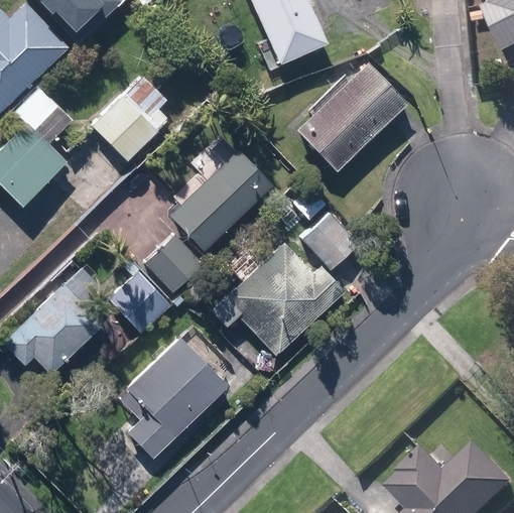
[(34,0),(80,45),(121,5),(116,0),(34,0)]
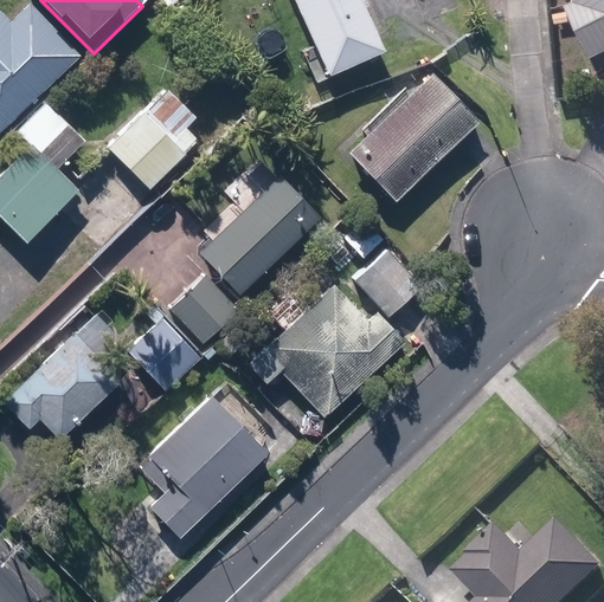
[(389,51),(365,0),(295,0),(329,77),(389,51)]
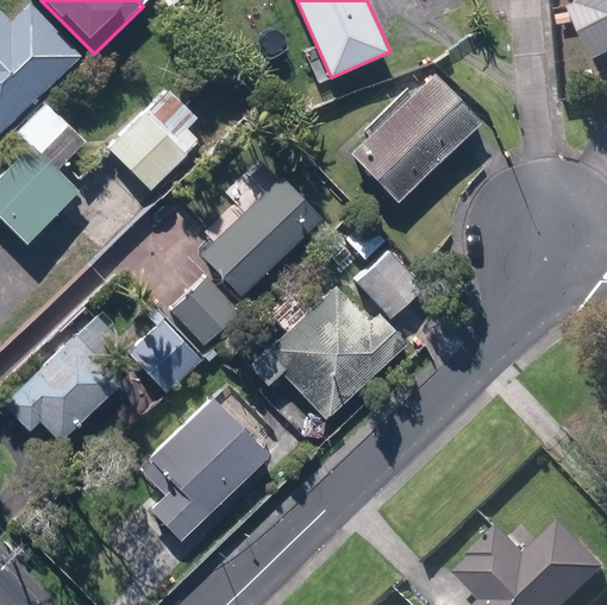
[(606,0),(581,0),(584,8),(577,12),(601,67),(606,64),(606,0)]
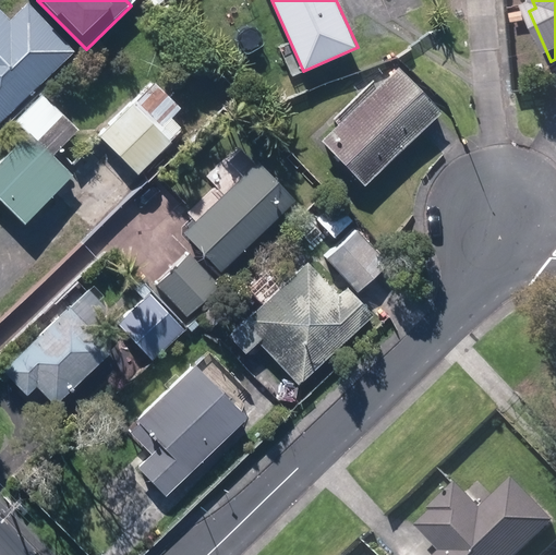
[(0,7),(0,129),(81,56),(35,4),(15,23),(0,7)]
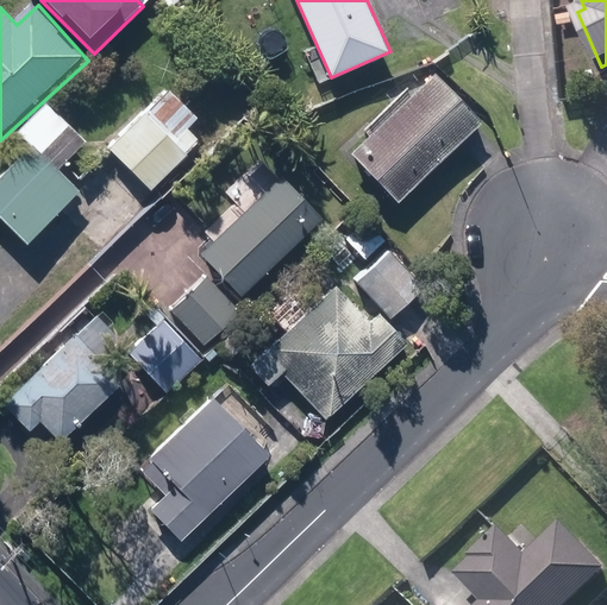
[(433,73),(350,155),(399,203),(482,120),(433,73)]
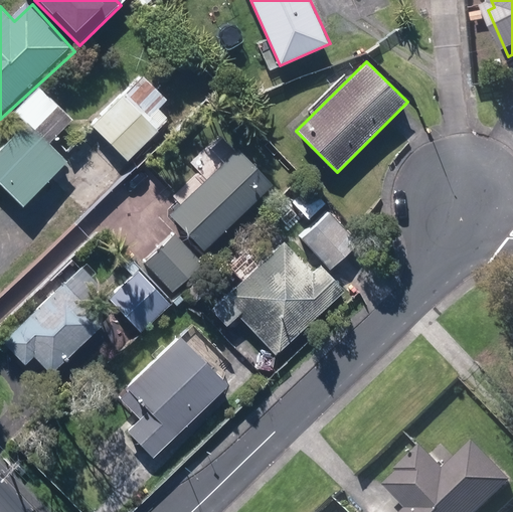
[(159,114),(169,103),(142,74),(92,125),(133,167),(173,128),(159,114)]
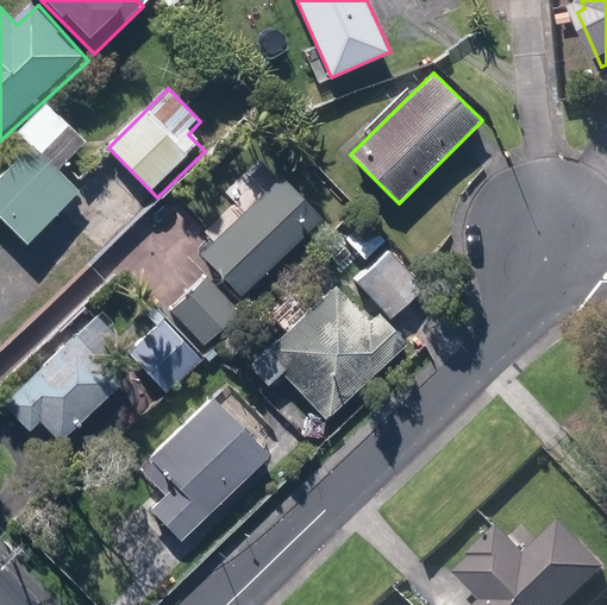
[(37,146),(0,181),(0,218),(27,249),(83,196),(37,146)]
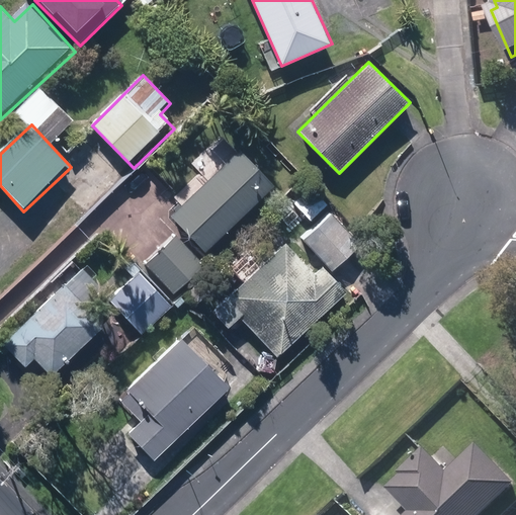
[(198,173),(206,182),(170,215),(203,251),(272,188),(240,152),(237,155),(229,146),(198,173)]
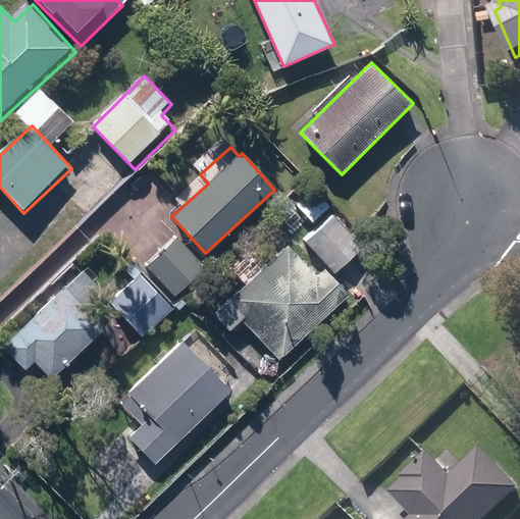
[(176,239),(146,265),(176,300),(207,273),(176,239)]
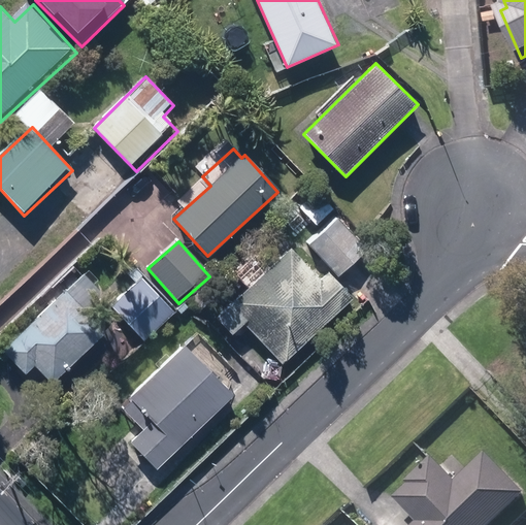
[(304,261),(294,250),(217,314),(234,335),(247,325),(277,362),(355,297),(317,251),(304,261)]
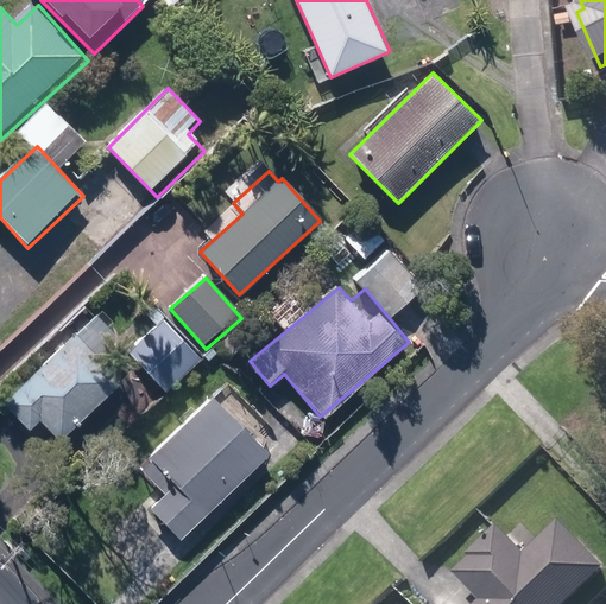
[(165,320),(130,353),(169,395),(204,363),(165,320)]
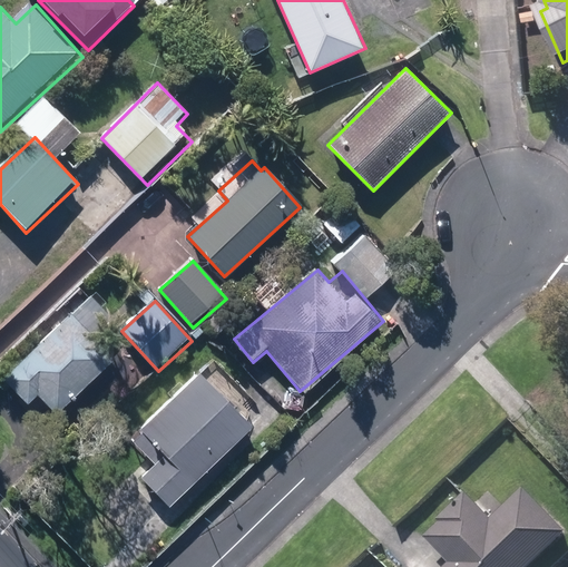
[(1,379),(26,403),(35,394),(56,416),(116,358),(71,311),(1,379)]
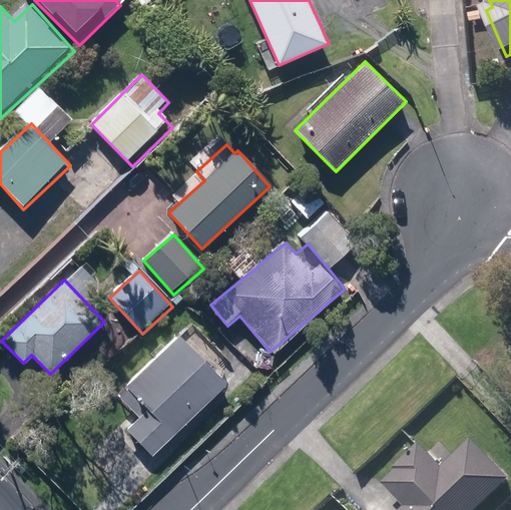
[(177,335),(126,387),(149,409),(127,431),(153,457),(226,383),(177,335)]
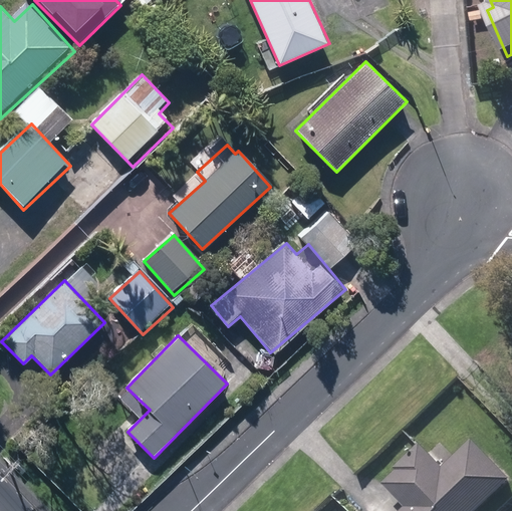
[(388,486),(410,510),(490,510),(511,492),(511,482),(482,449),(477,443),(448,468),(429,447),(400,472),(402,474),(388,486)]
